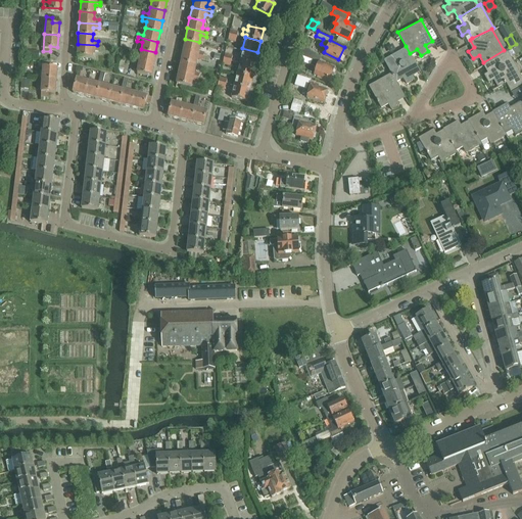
[(199,42),(185,39),(183,49),(202,53),(203,50),(198,48),(199,42)]
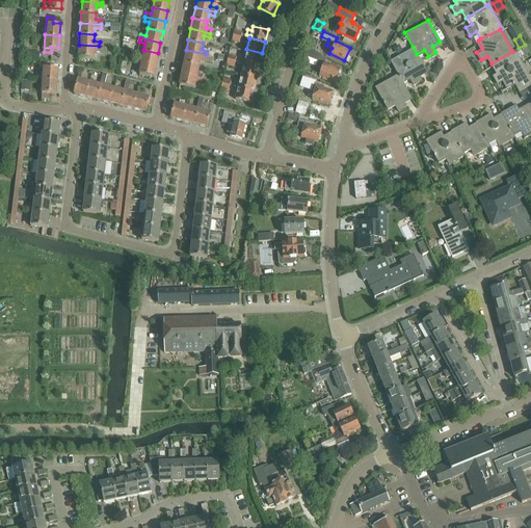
[(99,46),(79,45),(78,55),(93,56),(94,49),(99,50),(99,46)]
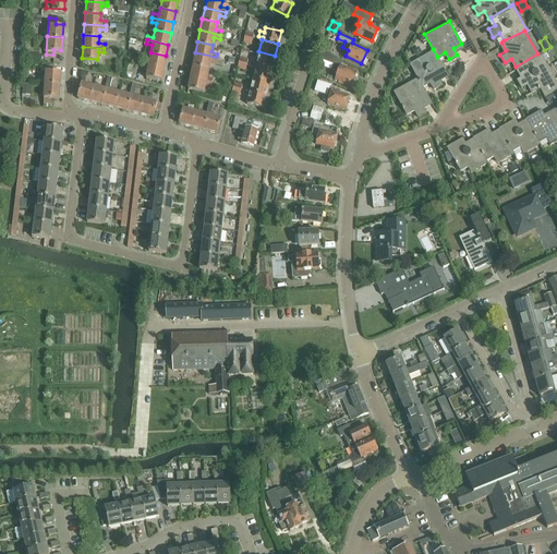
[(352,82),(353,82),(356,76),(354,76),(356,71),(339,63),(341,58),(322,48),(319,56),(334,61),(331,67),(337,69),(335,76),(351,83),(352,82)]
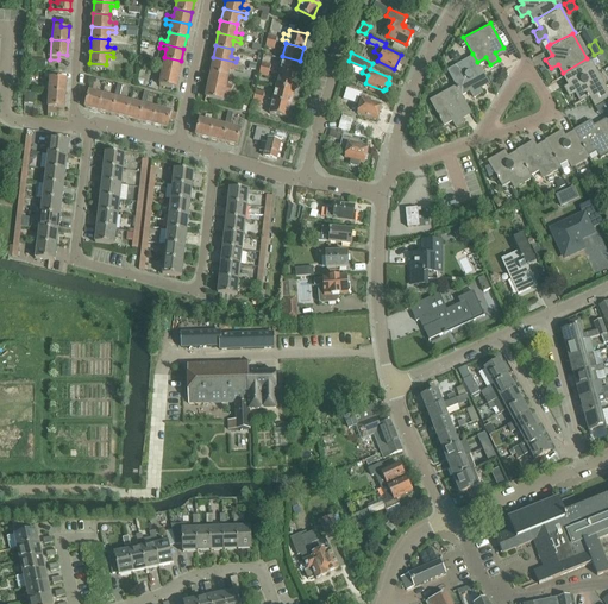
[(477,62),(472,54),(446,68),(455,83),(461,93),(468,88),(472,95),(482,90),(477,83),(487,79),(477,62)]
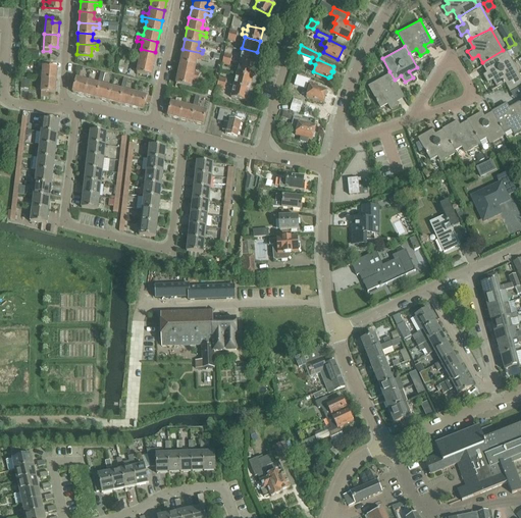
[(257,52),(242,48),(239,60),(254,63),(257,52)]
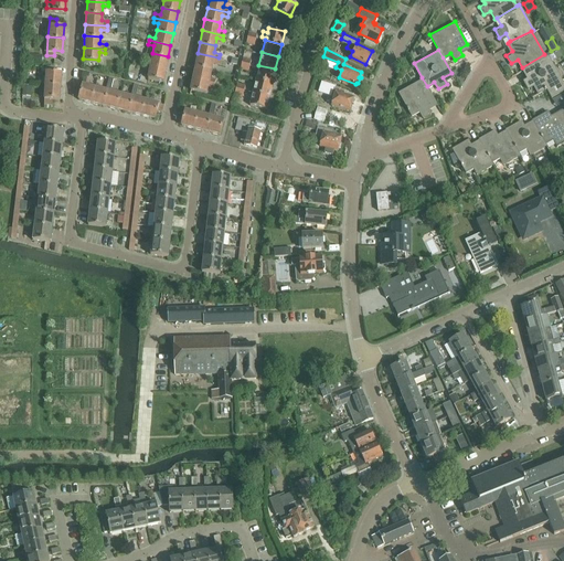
[(168,56),(152,53),(150,60),(145,59),(144,63),(166,67),(168,56)]
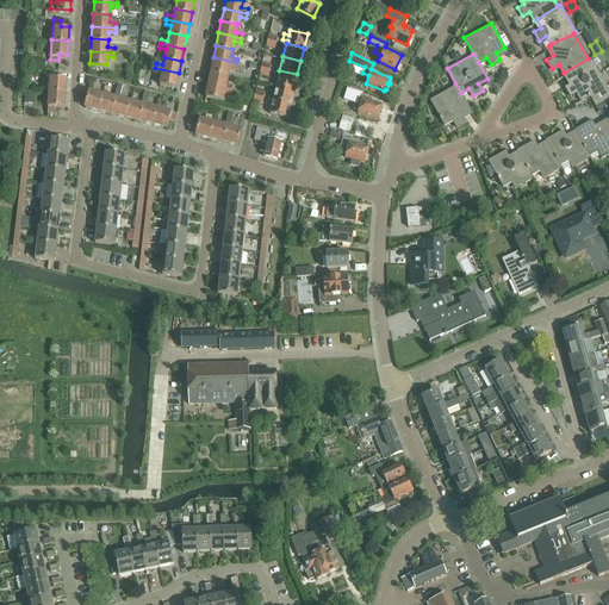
[(227,73),(229,66),(235,67),(242,69),(243,64),(236,63),(236,62),(213,57),(210,69),(227,73)]
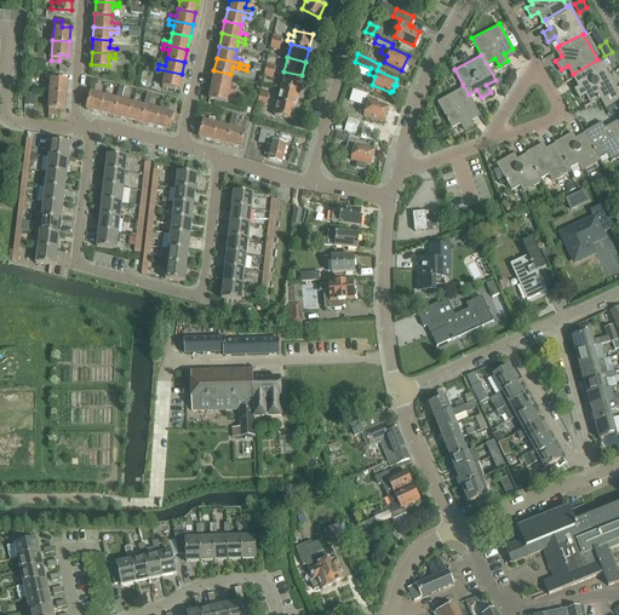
[(579,82),(573,86),(578,95),(585,90),(590,99),(600,95),(605,103),(618,95),(618,92),(600,58),(597,59),(574,73),(574,74),(579,82)]
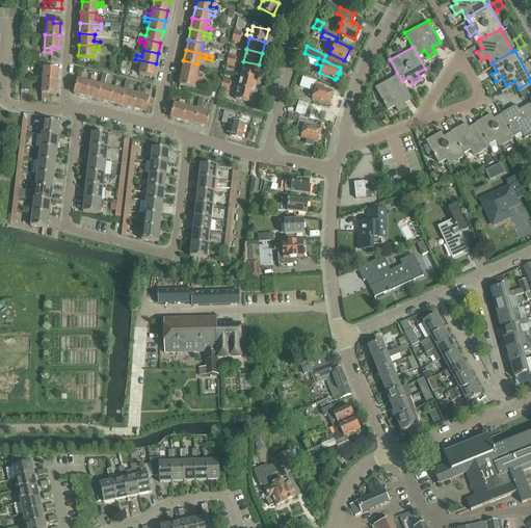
[(156,63),(135,59),(134,62),(140,64),(138,71),(153,75),(156,63)]
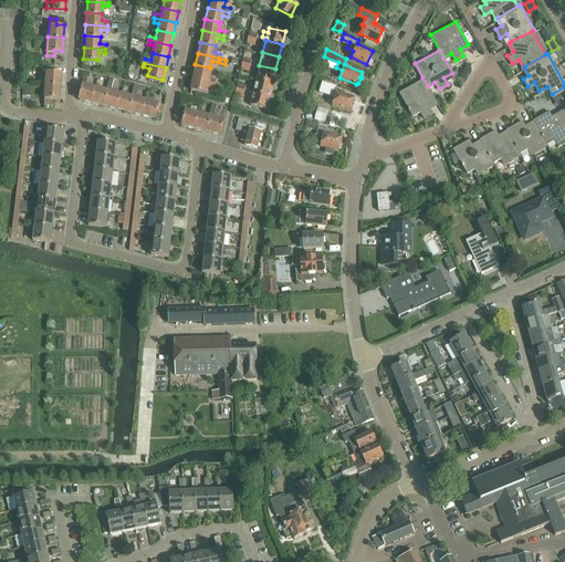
[(61,84),(61,71),(53,70),(53,64),(46,64),(44,83),(61,84)]
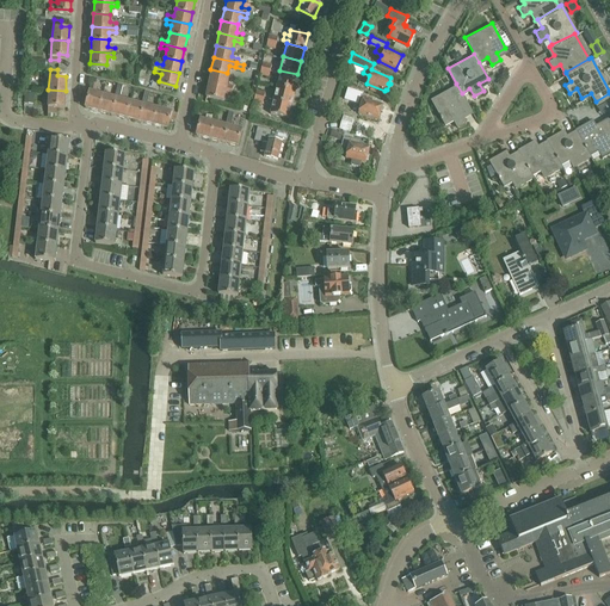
[(227,73),(210,69),(208,82),(232,87),(232,82),(226,81),(227,73)]
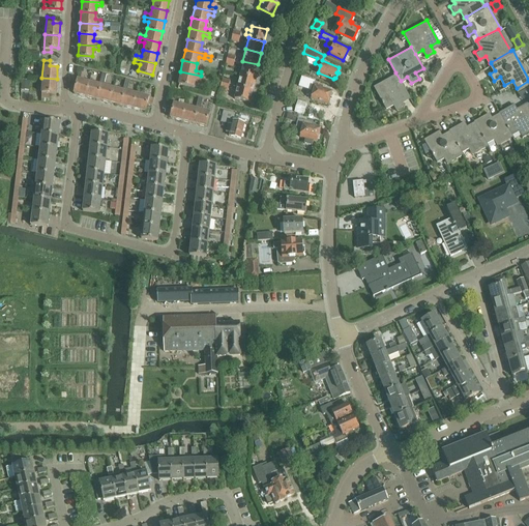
[(258,64),(242,61),(239,72),(255,77),(258,64)]
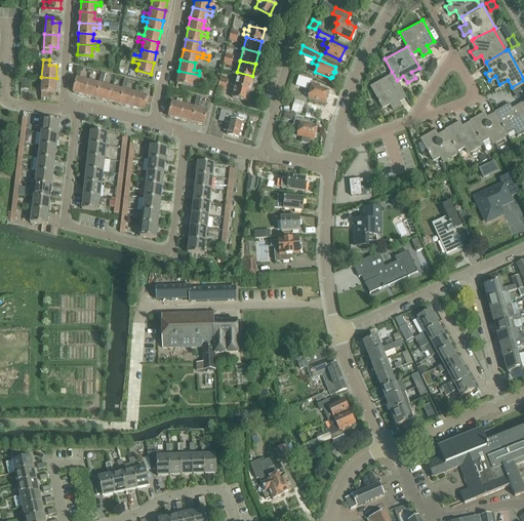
[(81,71),(82,66),(76,64),(76,69),(77,70),(72,90),(84,93),(88,79),(81,77),(83,71),(81,71)]
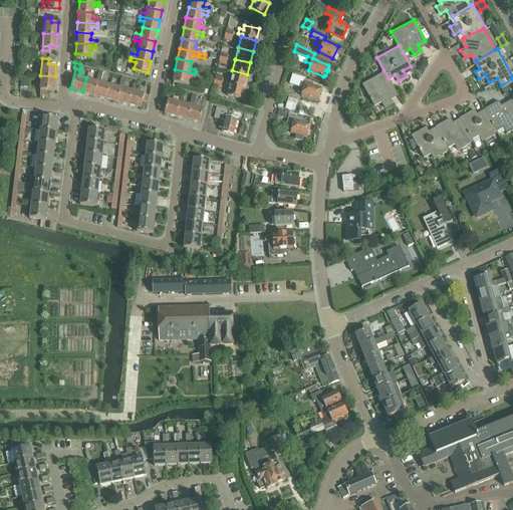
[(195,73),(175,69),(173,79),(187,82),(188,75),(194,76),(195,73)]
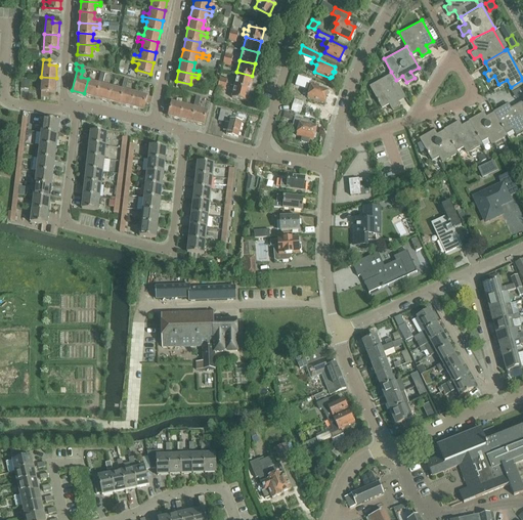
[(252,76),(236,72),(233,83),(249,87),(252,76)]
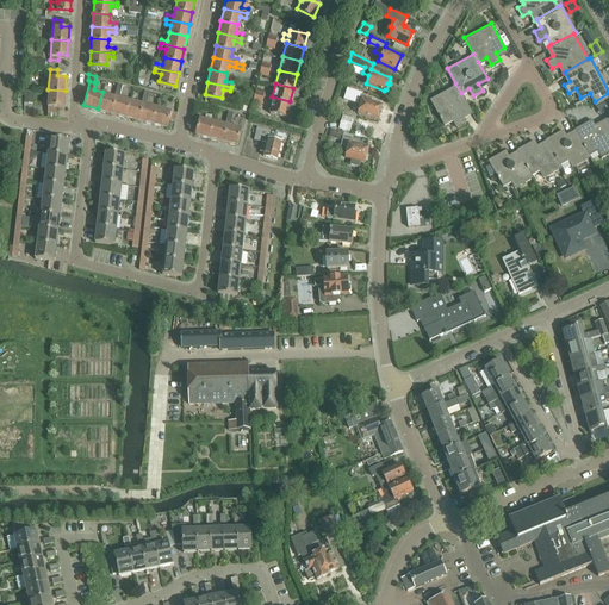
[(347,91),(356,94),(359,87),(349,83),(347,91)]
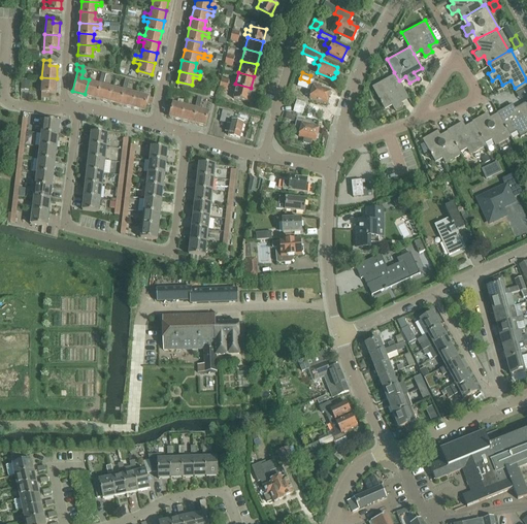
[(399,80),(394,72),(371,85),(383,106),(391,102),(394,108),(402,104),(399,99),(406,94),(399,80)]
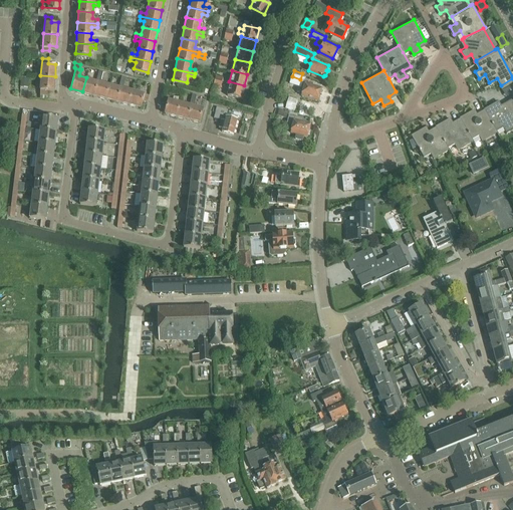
[(101,74),(96,73),(95,79),(86,77),(82,91),(93,93),(97,80),(99,80),(101,74)]
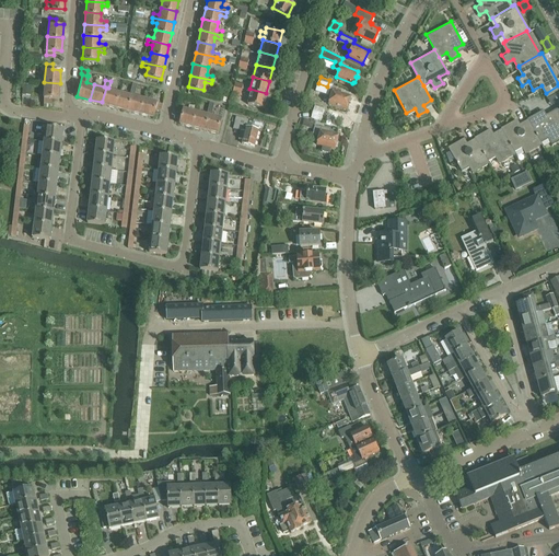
[(23,82),(21,103),(27,104),(30,83),(23,82)]
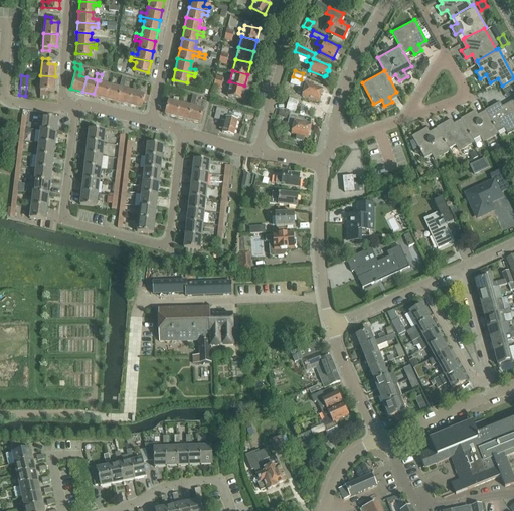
[(55,76),(40,75),(39,93),(46,94),(46,88),(54,89),(55,76)]
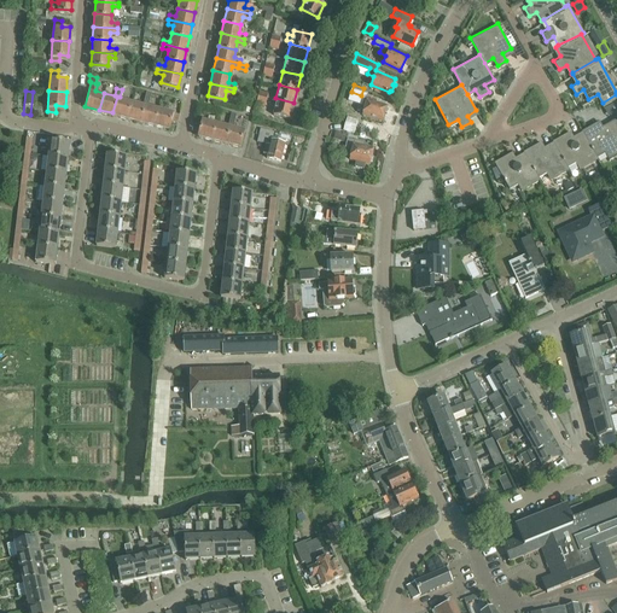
[(365,94),(362,101),(365,103),(361,112),(382,120),(386,104),(377,101),(378,99),(365,94)]
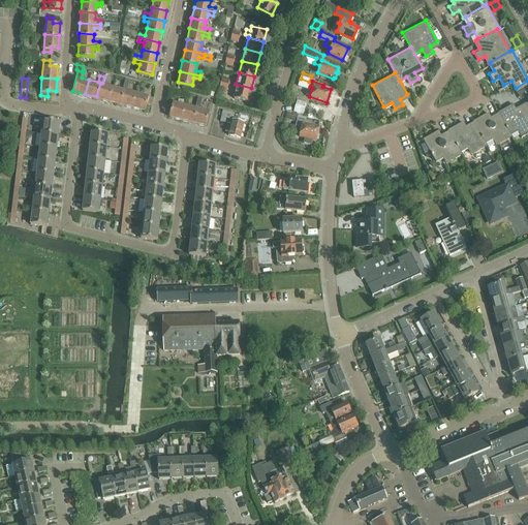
[(127,83),(123,82),(122,88),(112,85),(109,99),(120,102),(123,89),(125,89),(127,83)]
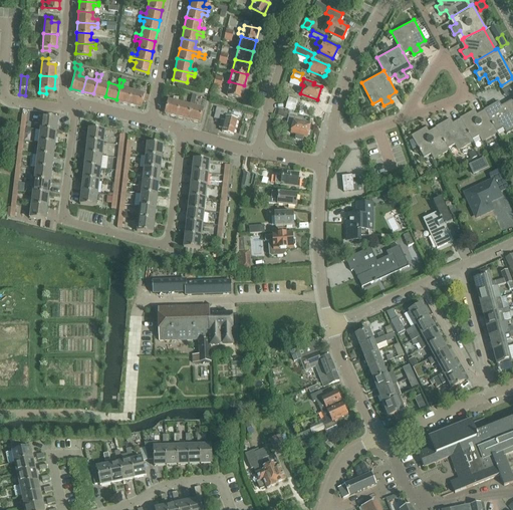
[(108,82),(99,80),(97,80),(93,93),(105,96),(108,82)]
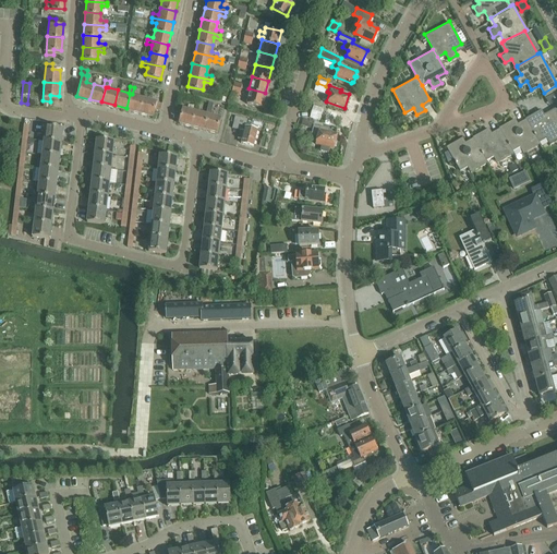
[(265,93),(249,88),(245,101),(262,105),(265,93)]
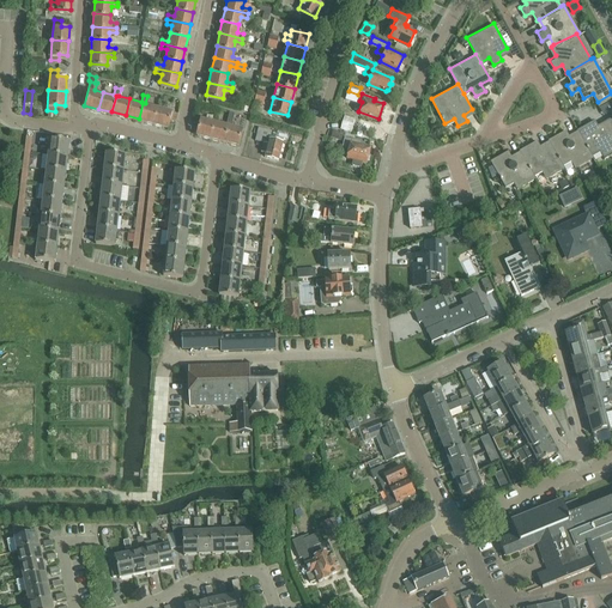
[(145,103),(143,103),(139,119),(152,122),(157,105),(145,103)]
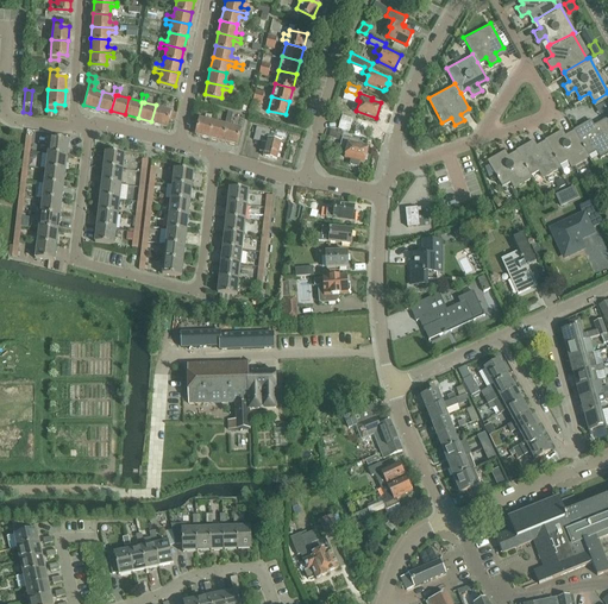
[(151,121),(165,125),(168,117),(174,118),(175,109),(156,105),(151,121)]
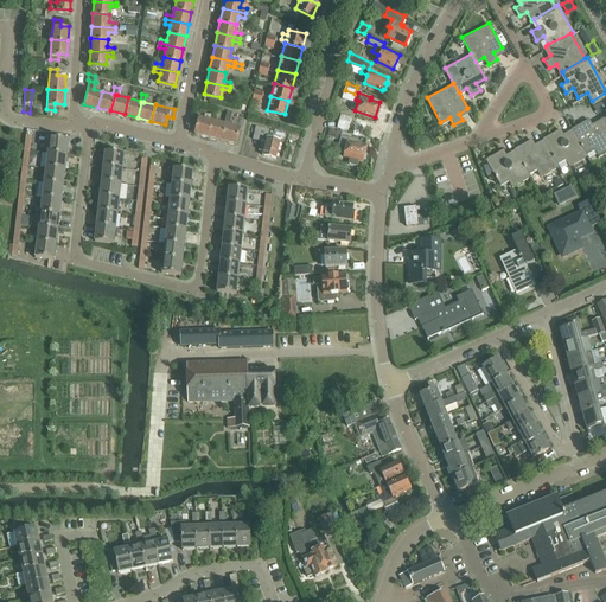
[(351,115),(340,111),(337,125),(346,128),(351,115)]
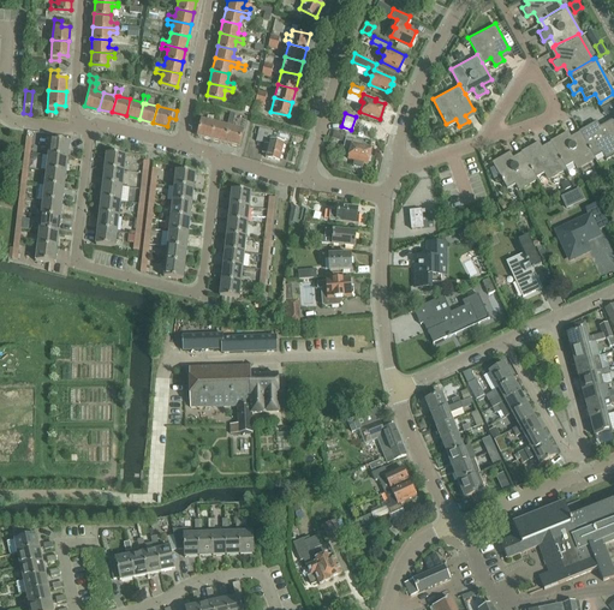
[(613,149),(613,113),(607,118),(608,120),(600,125),(596,118),(578,129),(580,131),(592,153),(601,148),(604,155),(613,149)]
